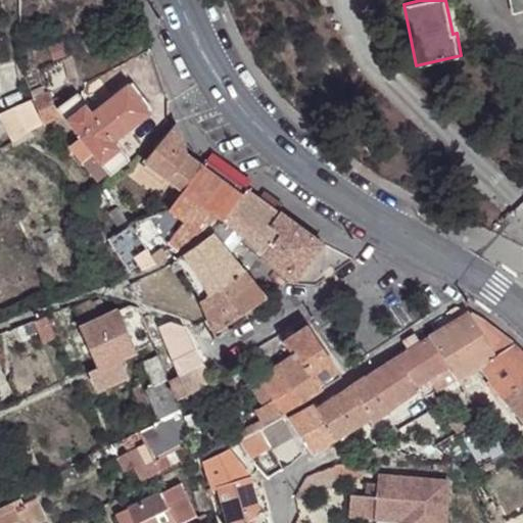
[(522,8),(522,0),(511,0),(513,11),(522,8)]
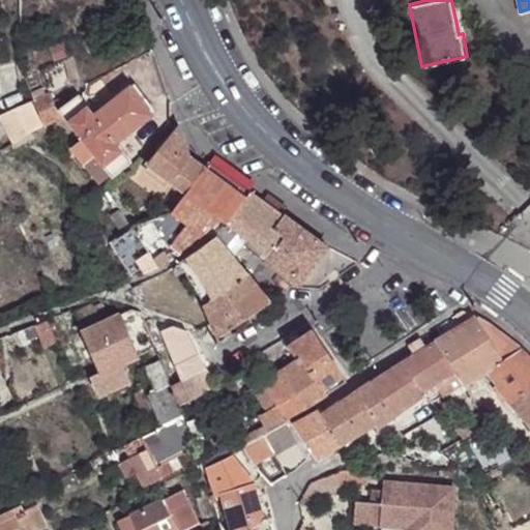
[(74,80),(83,78),(78,58),(68,61),(74,80)]
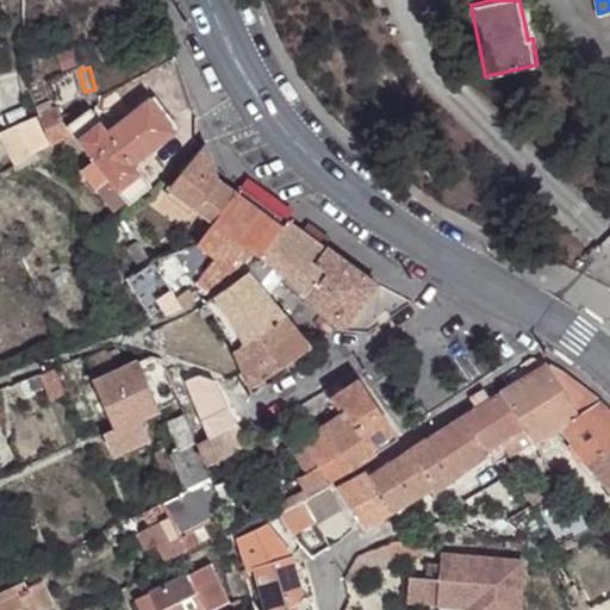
[(149,99),(106,132),(131,165),(174,132),(149,99)]
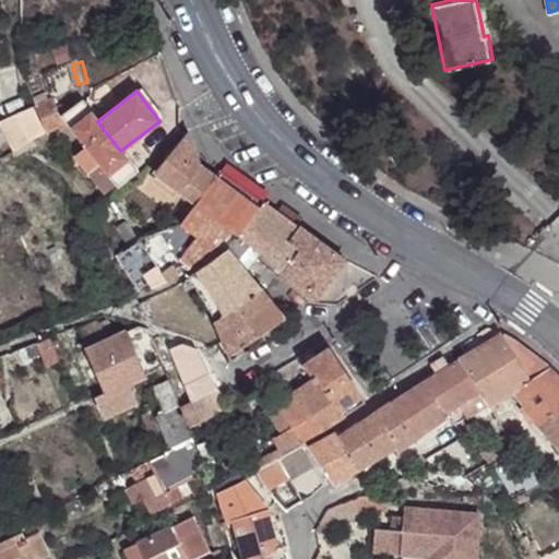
[(50,93),(38,98),(40,106),(52,135),(68,126),(63,117),(64,115),(57,99),(55,100),(50,93)]
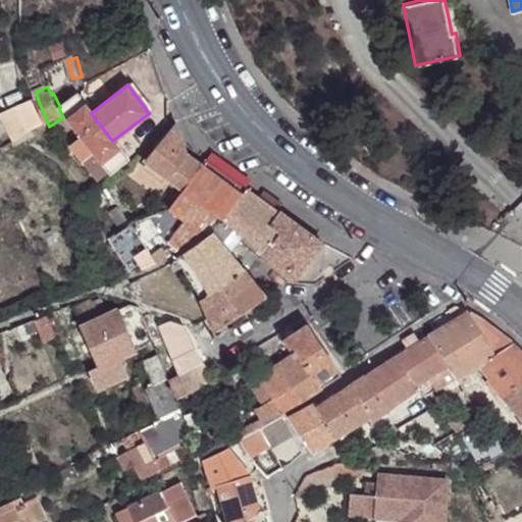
[(60,107),(59,109),(81,138),(106,172),(108,174),(127,160),(112,141),(91,113),(75,95),(60,107)]
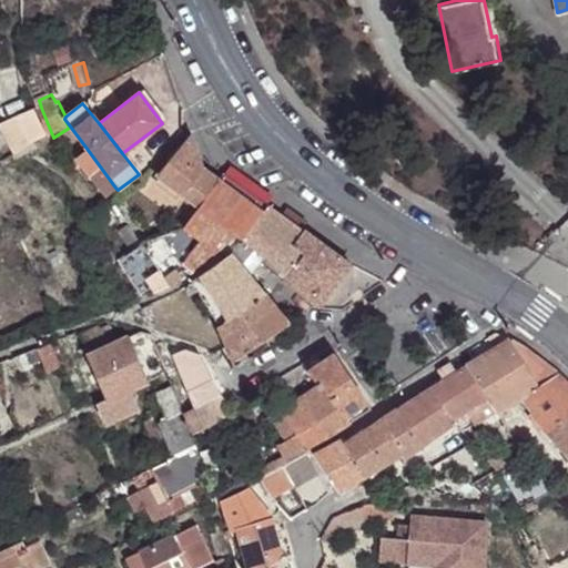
[(8,125),(20,155),(53,138),(39,110),(38,111),(24,118),(8,125)]
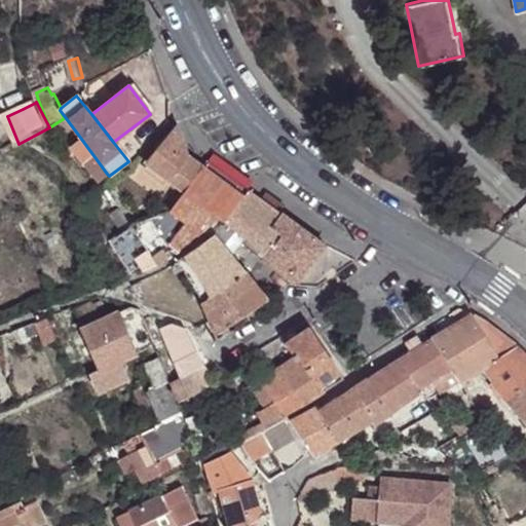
[(185,195),(208,165),(203,160),(198,155),(179,126),(148,163),(149,166),(185,195)]
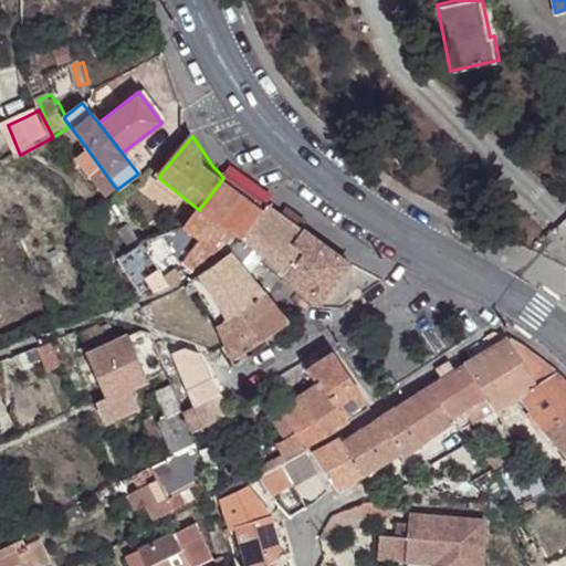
[(115,187),(87,149),(74,159),(103,196),(115,187)]
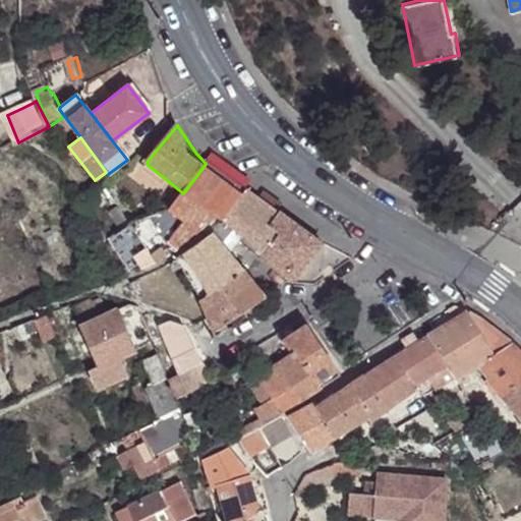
[(148,216),(130,223),(156,262),(167,254),(182,244),(205,229),(217,217),(224,222),(244,193),(206,164),(183,193),(173,209),(166,211),(161,213),(148,216)]
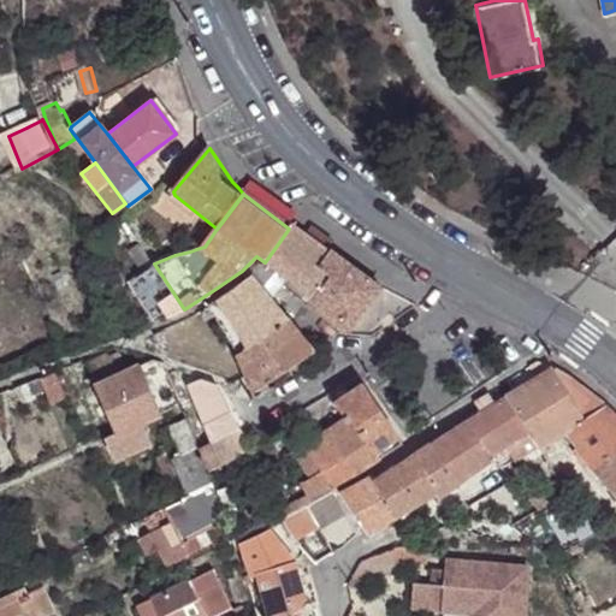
[(292,284),(315,301),(335,273),(323,264),(331,252),(332,249),(308,230),(294,224),(289,229),(265,262),(292,284)]
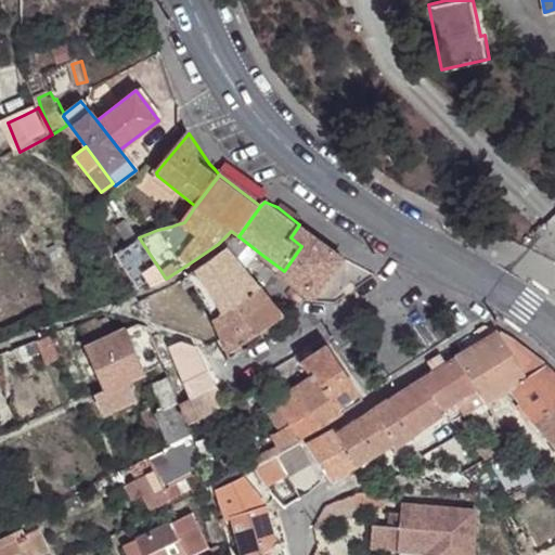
[(113,216),(105,205),(97,210),(104,221),(113,216)]
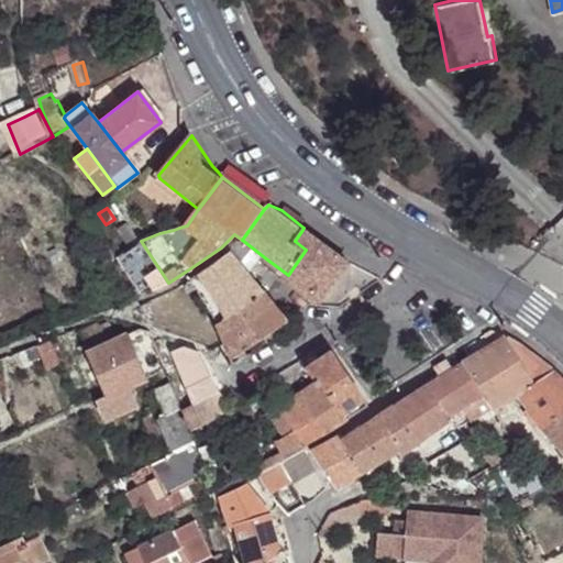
[(124,214),(131,221),(135,218),(130,210),(124,214)]
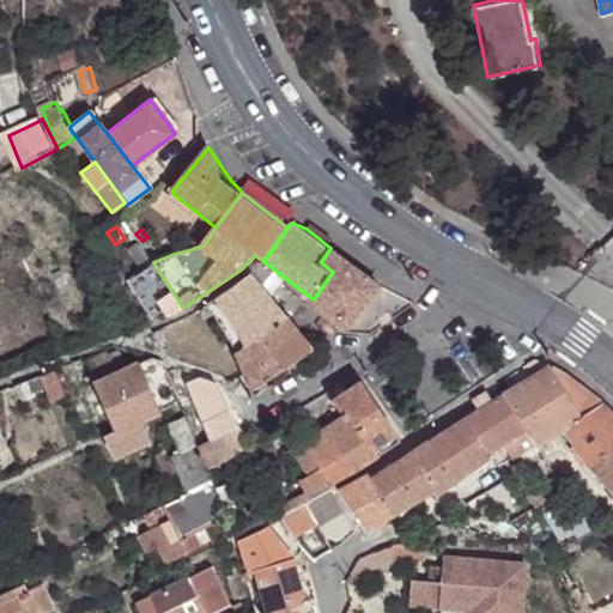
[(128,250),(143,271),(153,262),(139,242),(128,250)]
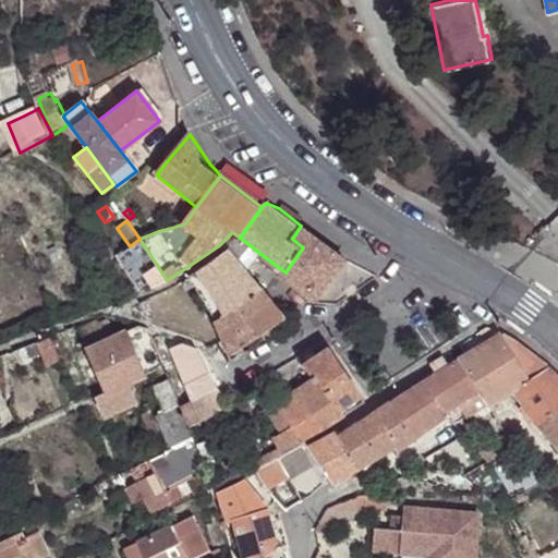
[(318,296),(347,259),(301,226),(300,228),(292,239),(303,247),(286,273),(318,296)]
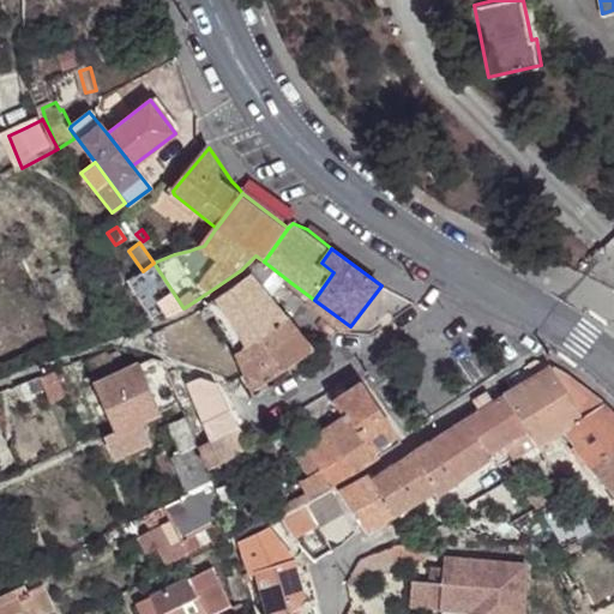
[(184,308),(154,263),(143,271),(132,280),(160,320),(184,308)]
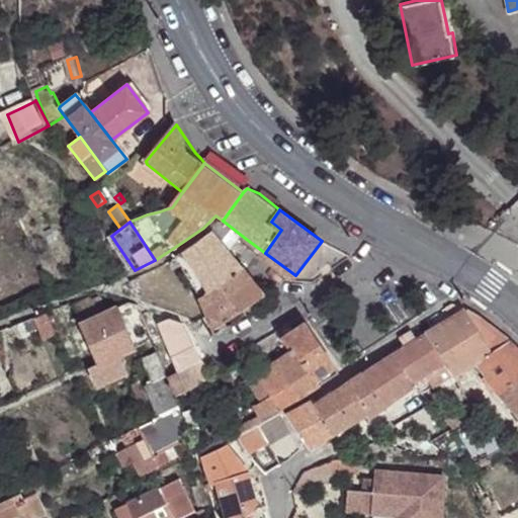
[(200,296),(216,330),(265,296),(236,256),(231,250),(214,232),(185,251),(209,291),(200,296)]
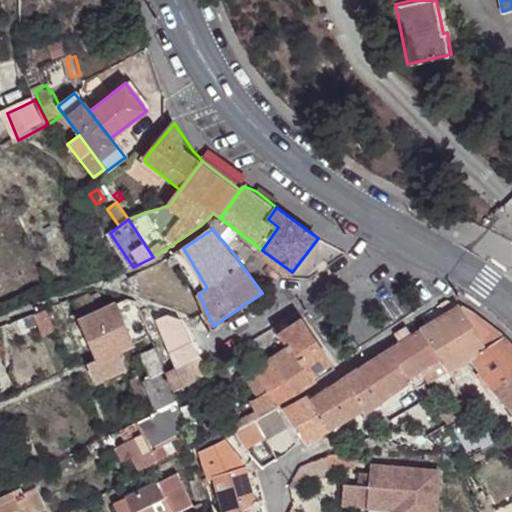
[(207,288),(183,248),(174,252),(198,293),(207,288)]
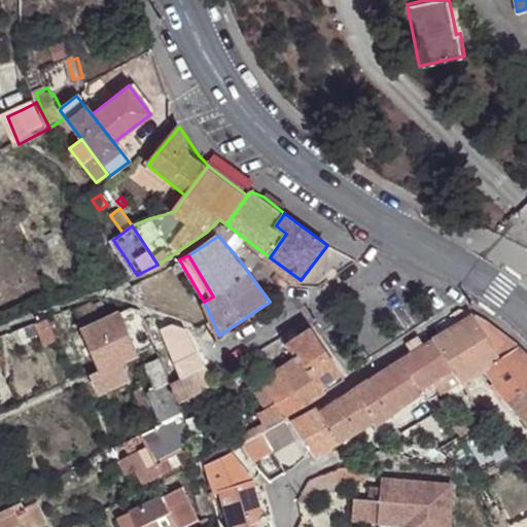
[(91,375),(99,395),(132,381),(127,369),(130,367),(127,360),(141,354),(124,313),(104,321),(103,317),(111,314),(107,303),(98,306),(97,304),(78,311),(85,328),(82,330),(100,372),(91,375)]
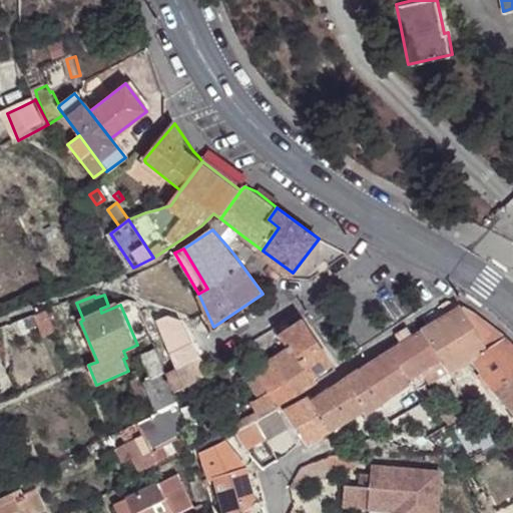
[(512,413),(512,343),(509,340),(486,322),(460,307),(423,331),(448,371),(450,373),(472,359),(494,391),(512,413)]
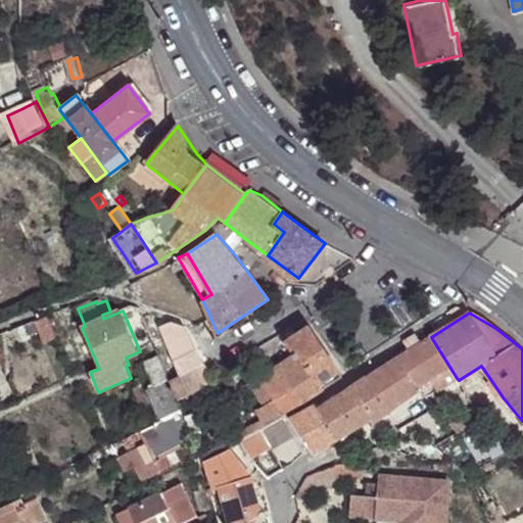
[(58,337),(49,316),(36,321),(45,342),(58,337)]
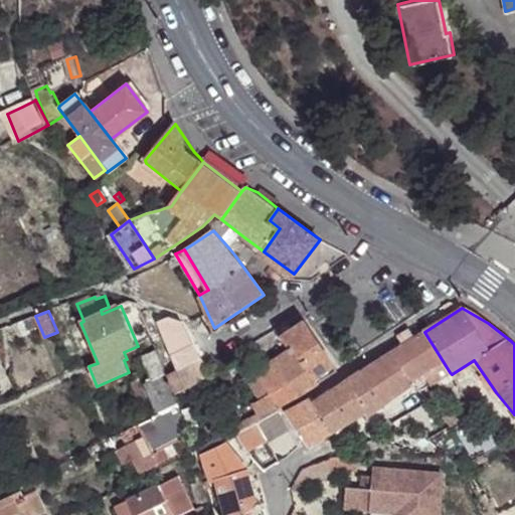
[(186,323),(173,317),(161,322),(175,354),(193,341),(186,323)]
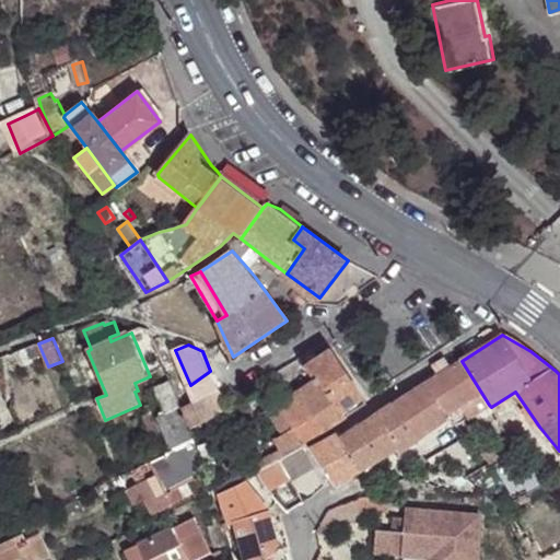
[(368,405),(333,352),(307,366),(317,383),(268,410),(281,433),(273,439),(282,452),(289,446),(292,452),(300,447),(302,443),(368,405)]
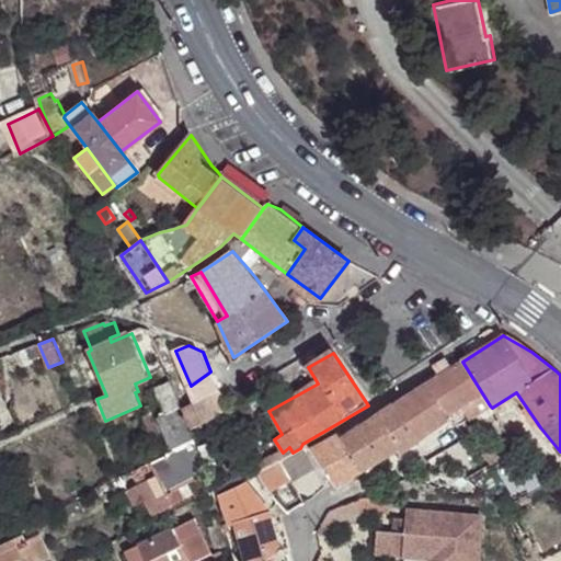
[(426,385),(449,413),(461,405),(470,419),(490,405),(462,362),(426,385)]
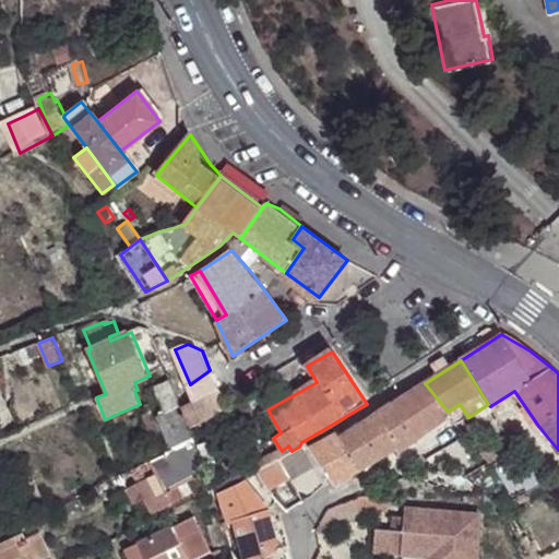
[(165,417),(179,448),(199,438),(192,423),(186,405),(179,390),(175,381),(158,388),(169,415),(165,417)]
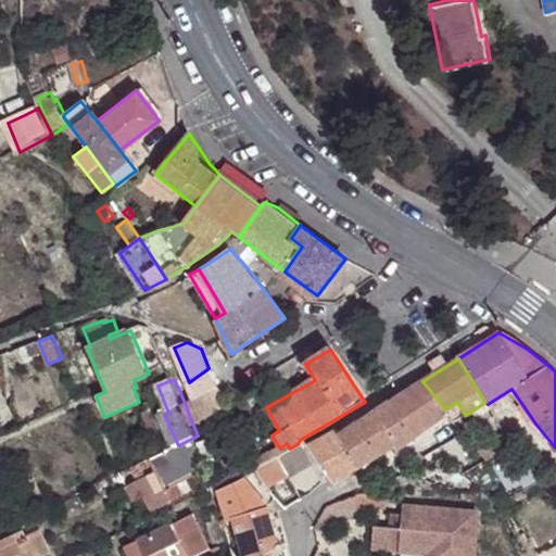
[(402,420),(413,438),(447,415),(445,409),(422,381),(395,399),(406,418),(402,420)]
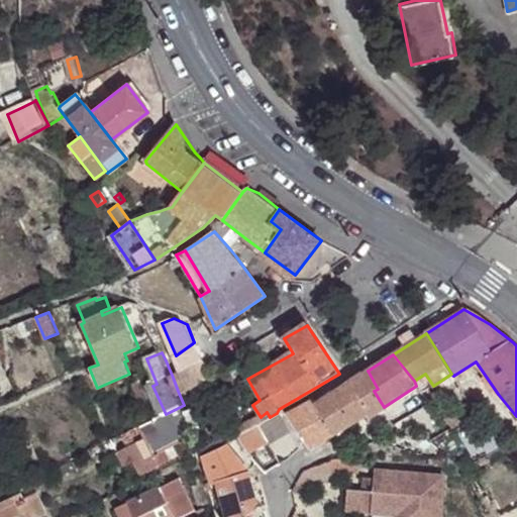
[(172,375),(178,391),(210,376),(208,371),(204,359),(172,375)]
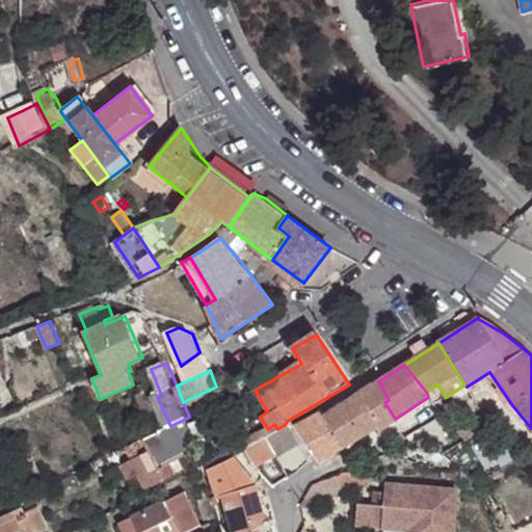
[(373,384),(384,402),(389,400),(378,381),(373,384)]
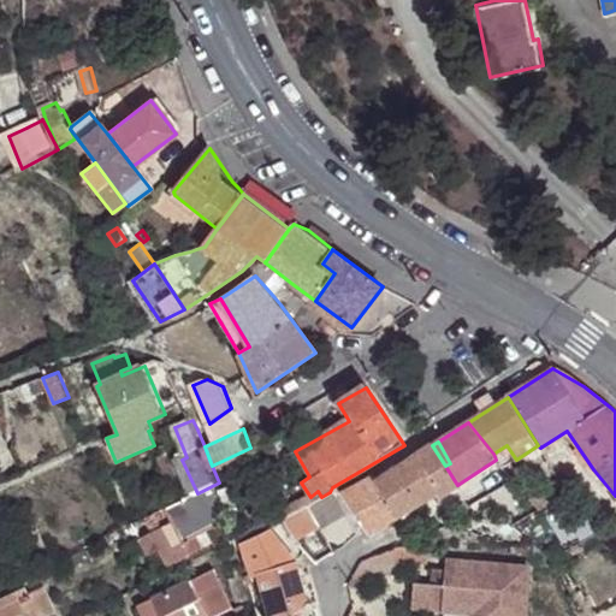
[(395,467),(418,504),(437,493),(438,497),(457,485),(445,466),(432,445),(395,467)]
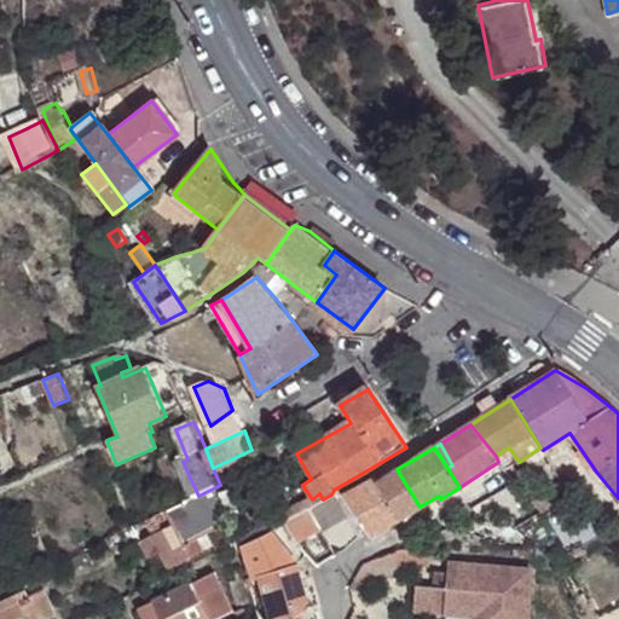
[(371,479),(395,521),(420,507),(397,469),(375,481),(372,478),(371,479)]
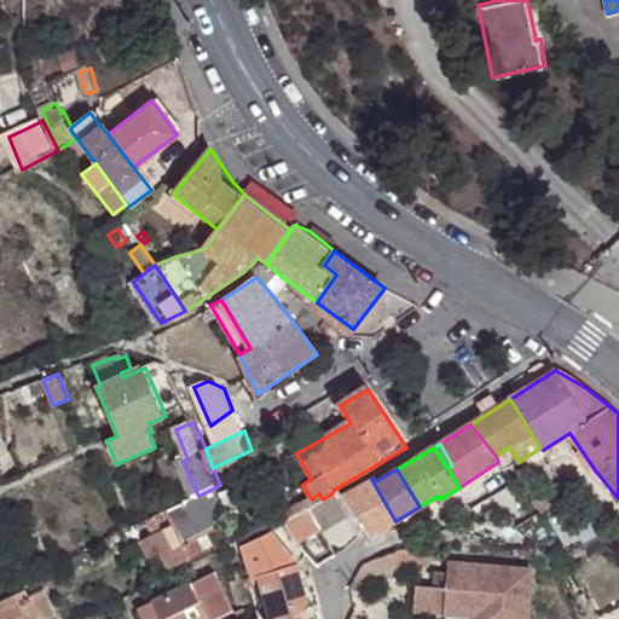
[(342,496),(368,537),(395,521),(371,479),(342,496)]
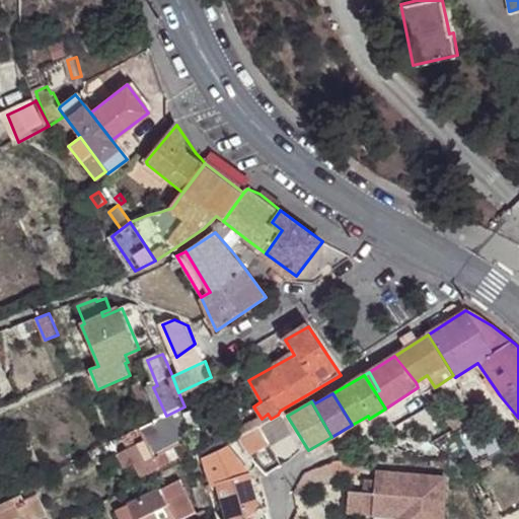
[(117,440),(120,445),(125,443),(128,449),(118,454),(124,466),(133,461),(141,476),(177,458),(171,448),(194,437),(184,406),(166,416),(136,430),(117,440)]
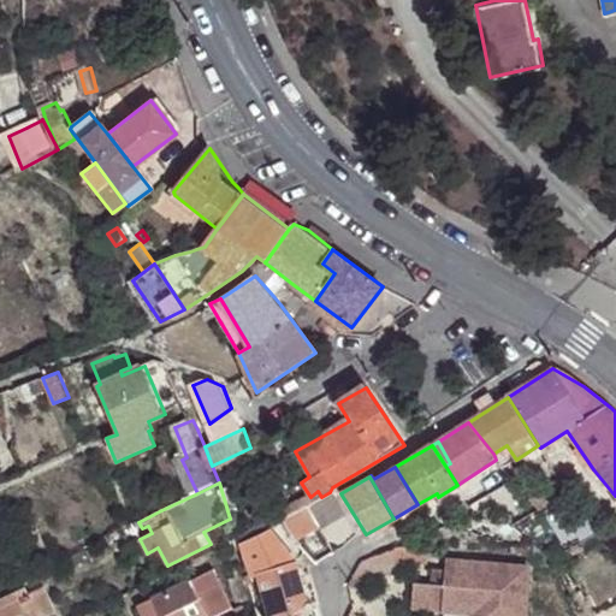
[(343,513),(330,492),(321,497),(307,505),(320,526),(343,513)]
